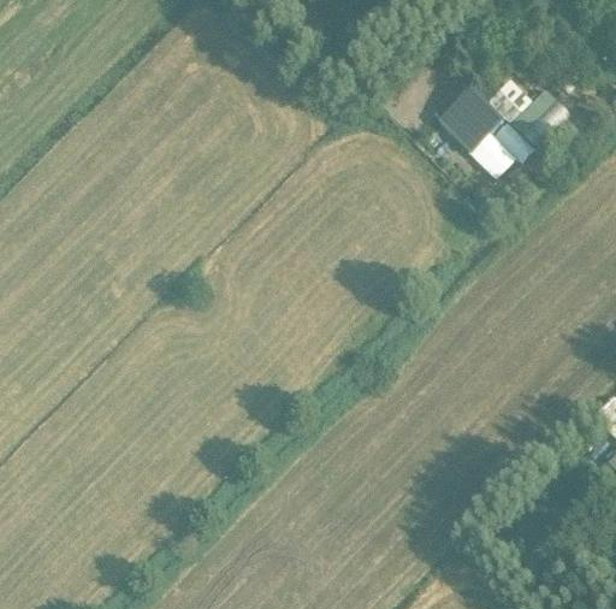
[(342,99),(355,84),(344,75),(331,89),(342,99)]
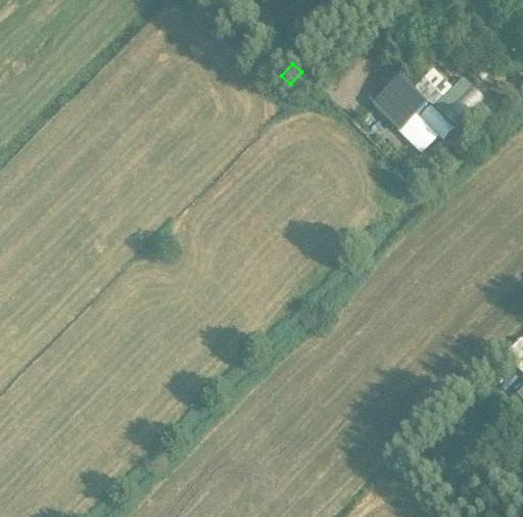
[(424,76),(415,84),(434,103),(455,124),(484,95),(463,75),(442,95),(424,76)]
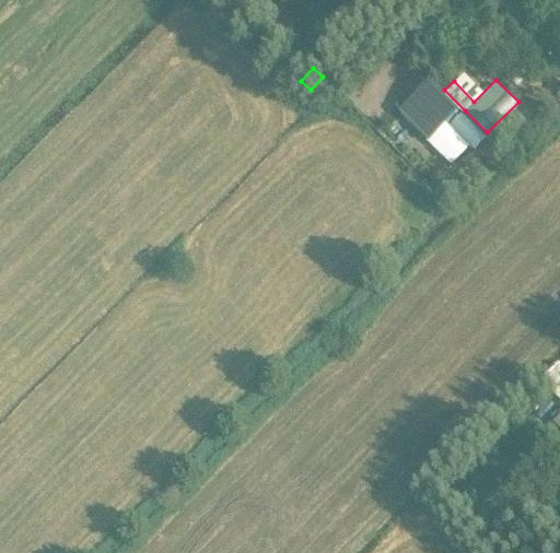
[(399,110),(416,127),(435,107),(448,120),(458,110),(429,81),(399,110)]
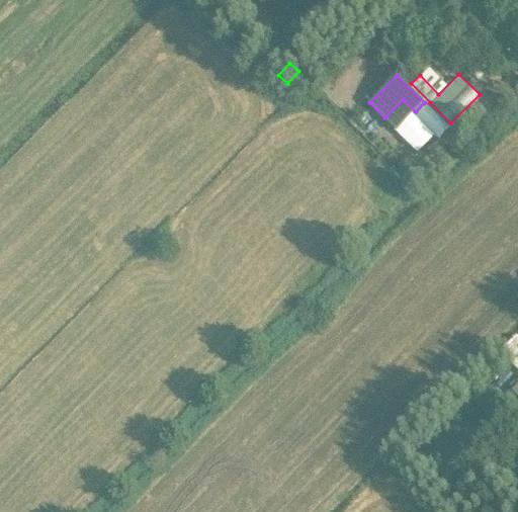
[(517,379),(507,391),(517,403),(517,402),(517,379)]
